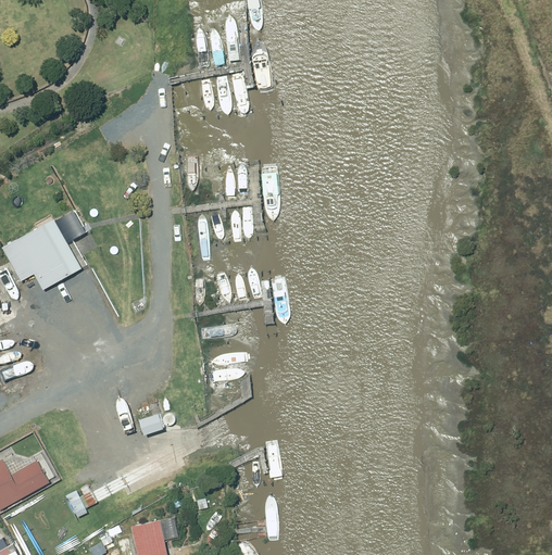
[(42,289),(80,268),(53,218),(2,247),(20,280),(34,273),(42,289)]
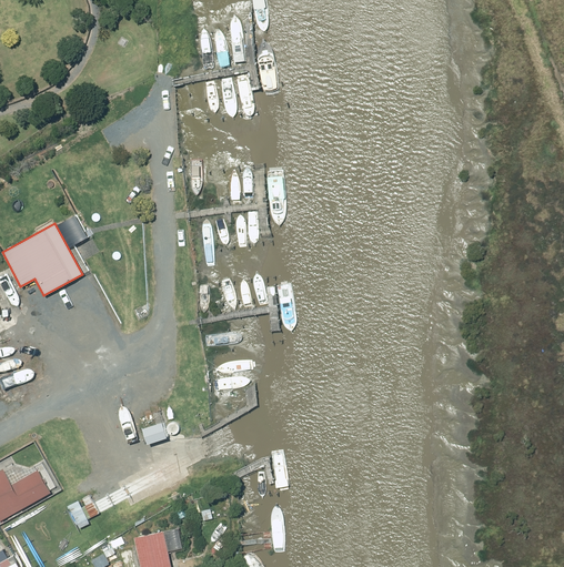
[(162,421),(143,427),(149,443),(168,437),(162,421)]
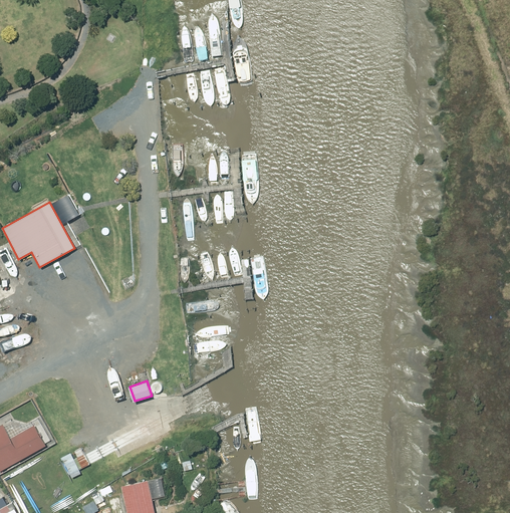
[(0,470),(45,445),(33,425),(10,438),(2,424),(0,425),(0,470)]
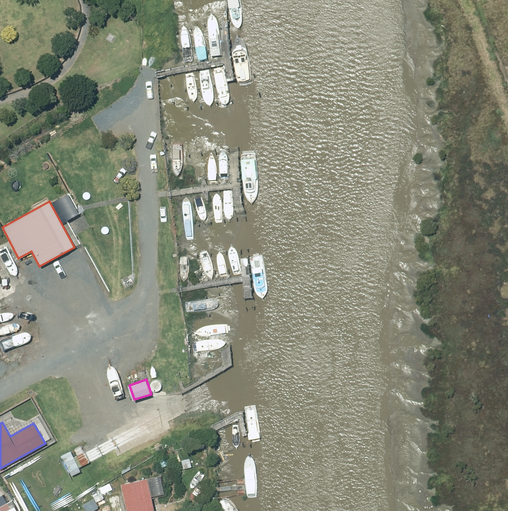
[(76,456),(72,457),(78,467),(88,462),(79,445),(73,449),(76,456)]
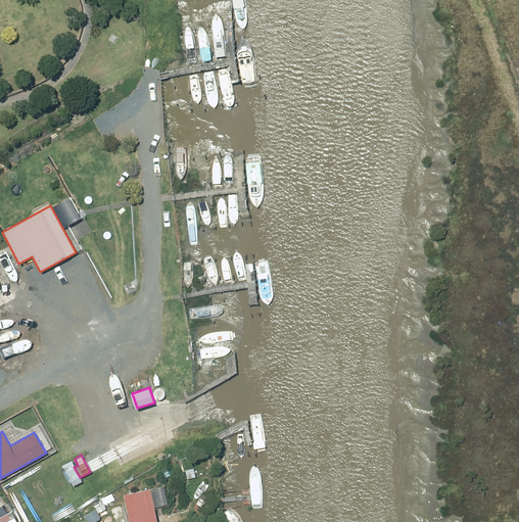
[(184,481),(193,479),(191,469),(182,471),(184,481)]
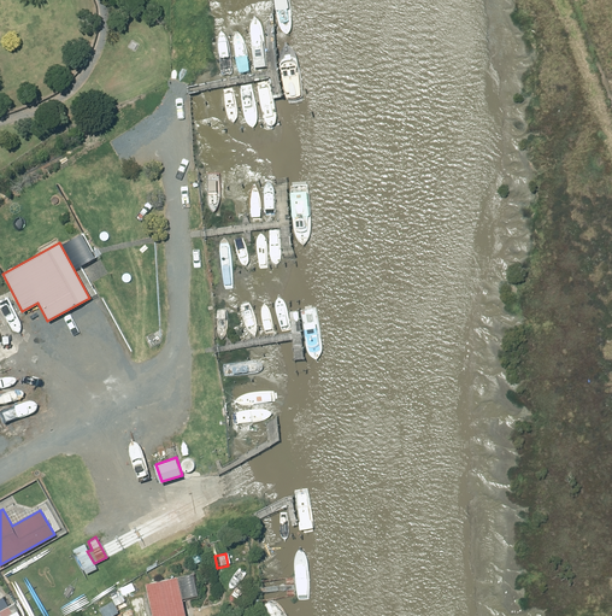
[(184,615),(176,576),(146,584),(153,615),(184,615)]
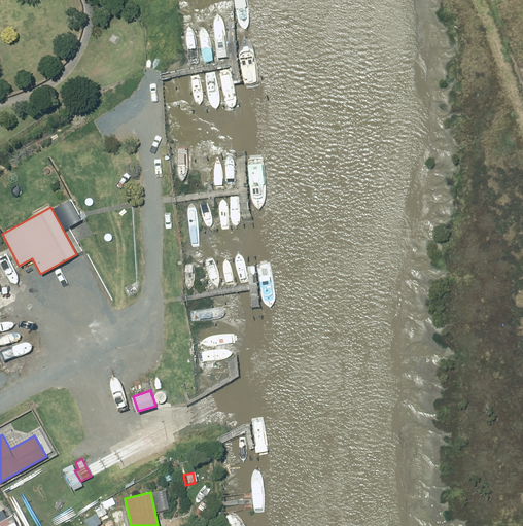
[(12,525),(5,512),(0,515),(0,525),(12,525)]
